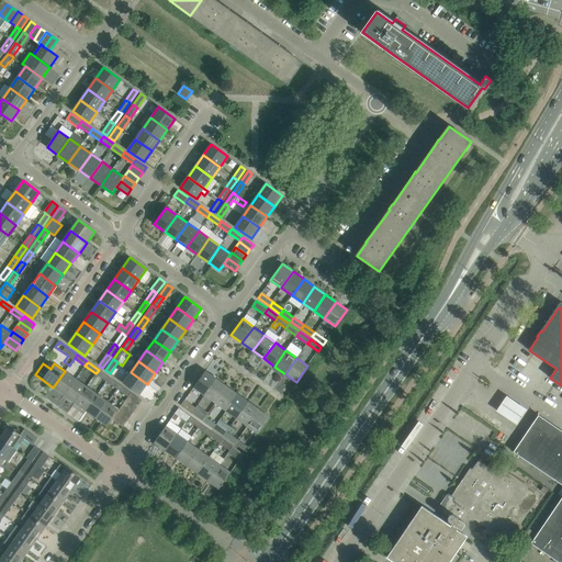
[(110,378),(99,370),(96,373),(107,381),(110,378)]
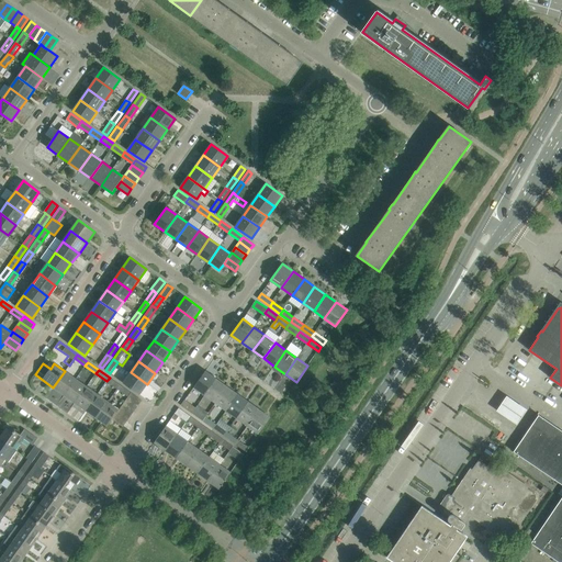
[(64,395),(76,379),(65,371),(53,388),(64,395)]
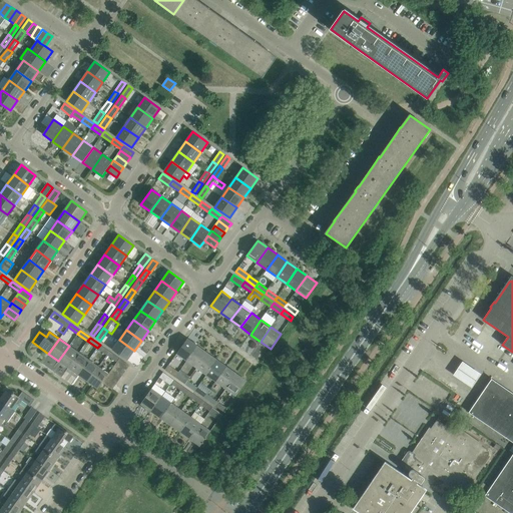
[(186,361),(197,346),(187,339),(176,354),(186,361)]
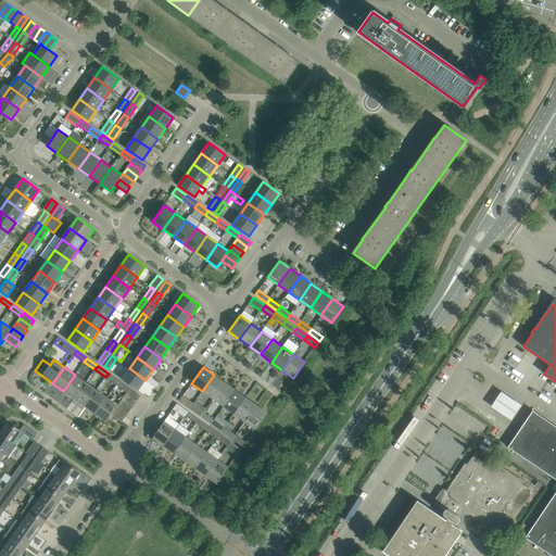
[(138,391),(146,380),(129,368),(122,379),(138,391)]
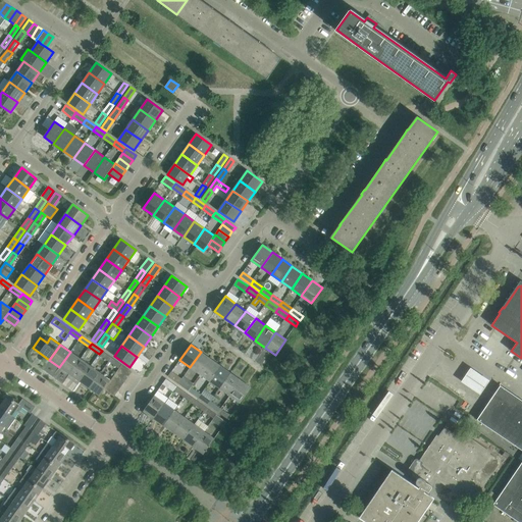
[(111,358),(102,351),(99,354),(109,361),(111,358)]
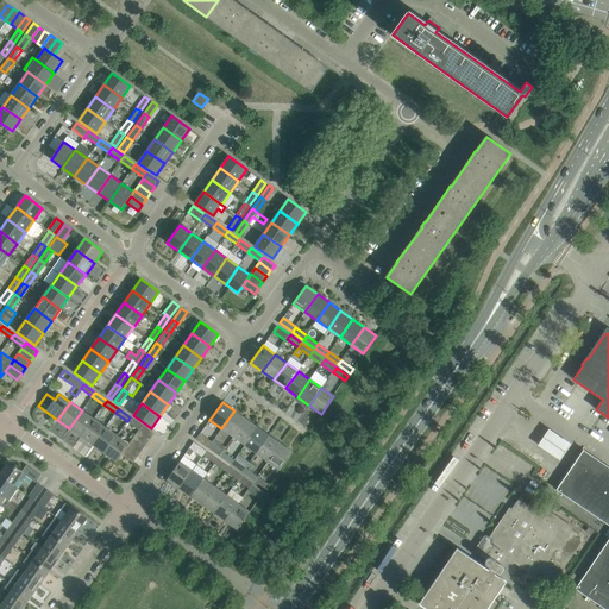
[(81,437),(94,419),(82,410),(69,428),(81,437)]
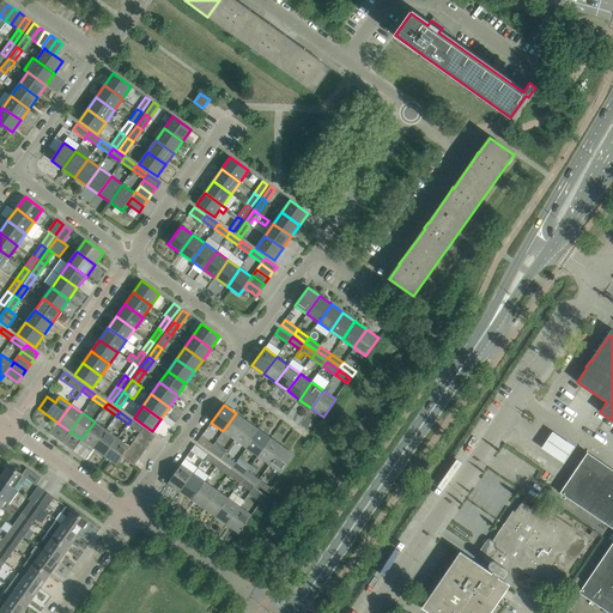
[(235,439),(248,422),(236,413),(223,431),(235,439)]
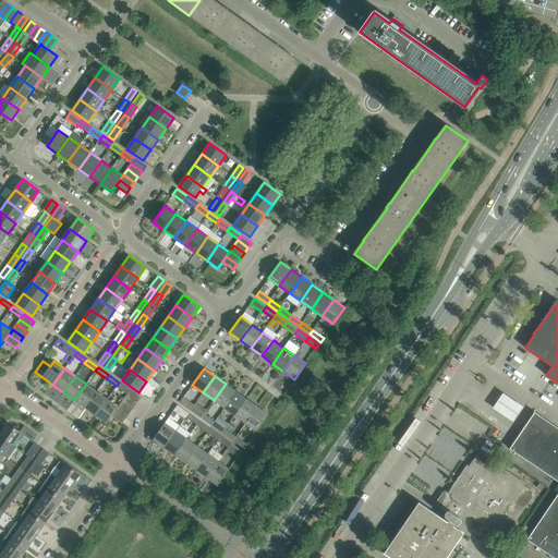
[(130,390),(119,383),(117,386),(128,393),(130,390)]
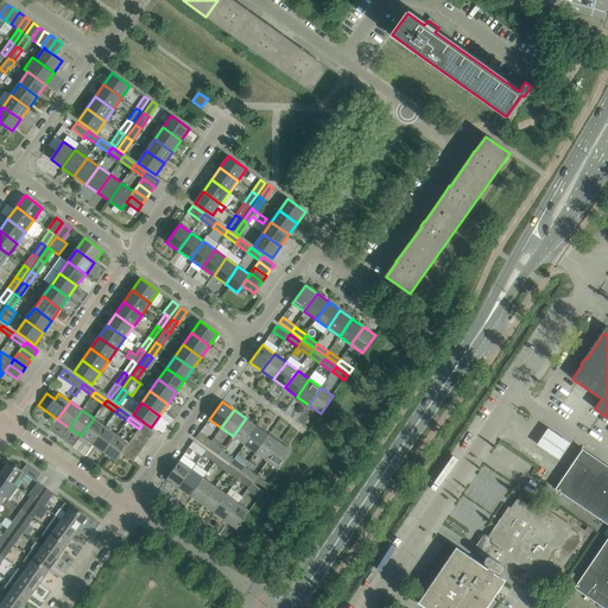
[(93,444),(106,426),(94,418),(81,436),(93,444)]
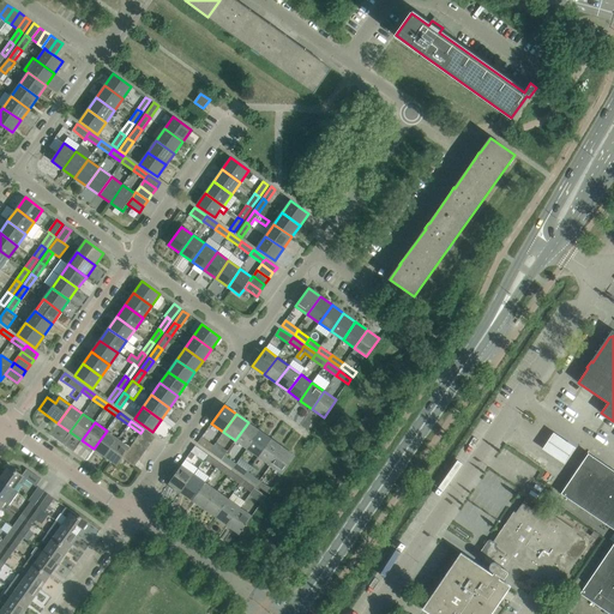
[(247,449),(260,431),(248,422),(235,440),(247,449)]
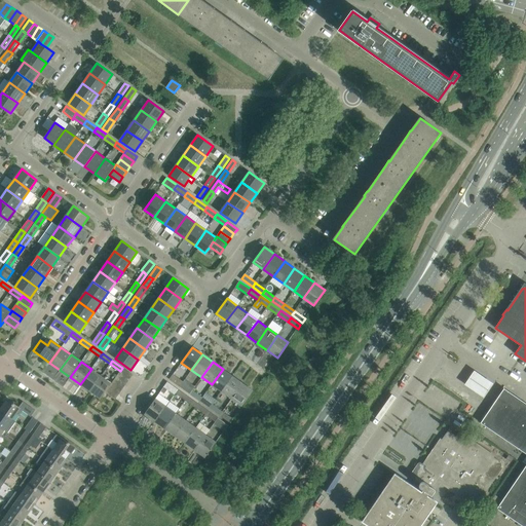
[(133,375),(122,368),(120,371),(119,372),(129,380),(133,375)]
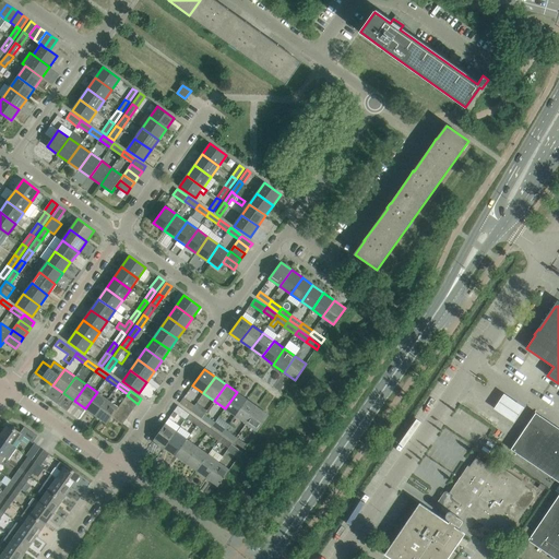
[(96,416),(108,400),(97,392),(85,408),(96,416)]
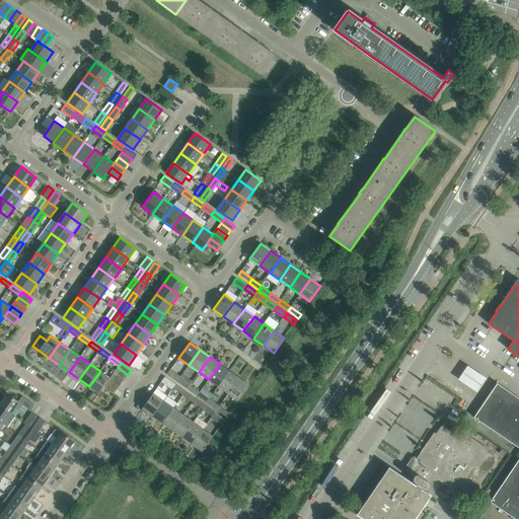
[(219,386),(230,371),(220,364),(209,379),(219,386)]
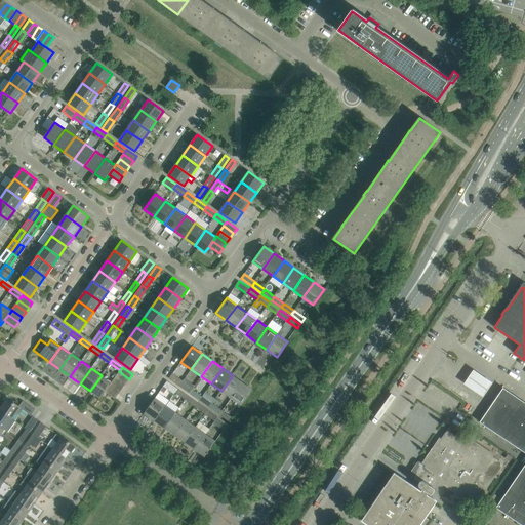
[(129,379),(119,371),(115,376),(125,384),(129,379)]
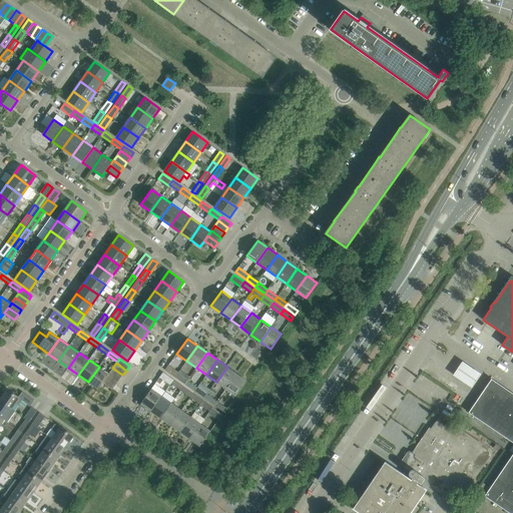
[(481,376),(463,363),(454,377),(472,389),(481,376)]
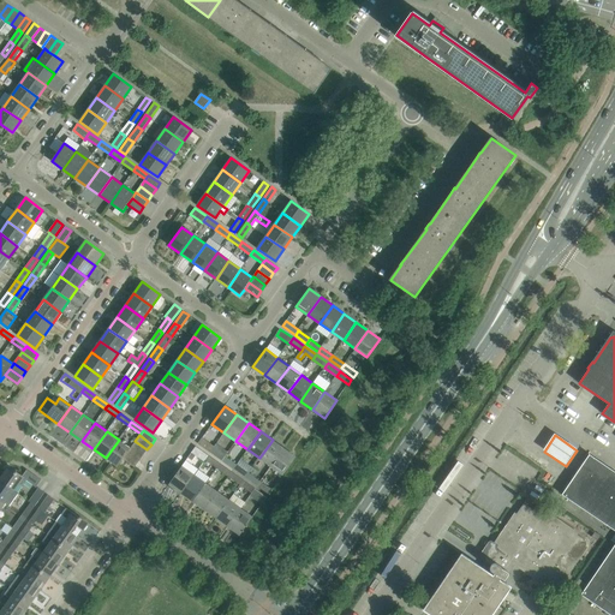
[(215,446),(203,437),(198,443),(210,452),(215,446)]
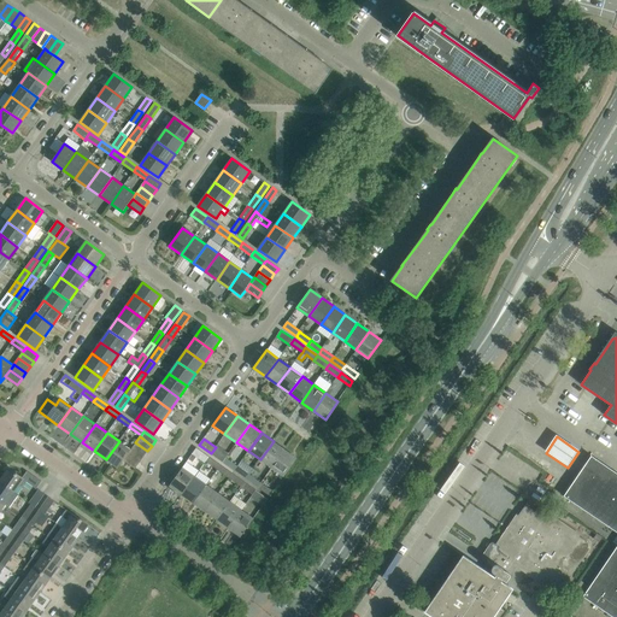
[(123,460),(128,454),(130,450),(119,441),(106,459),(118,468),(123,460)]
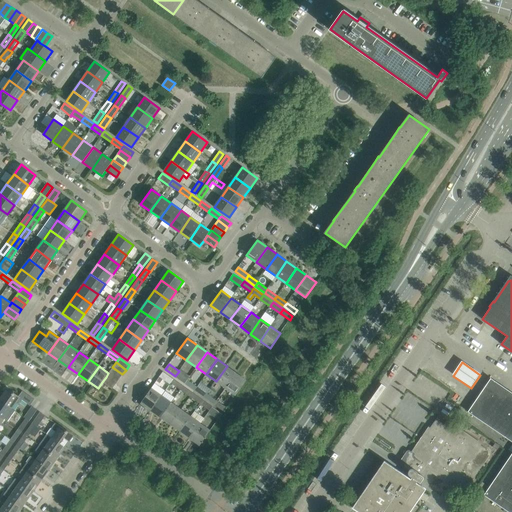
[(226,388),(236,373),(227,366),(216,381),(226,388)]
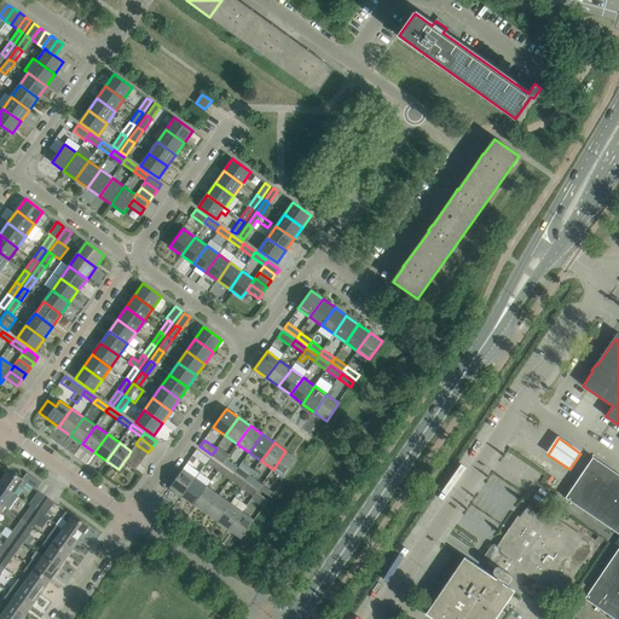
[(148,452),(136,444),(132,450),(144,458),(148,452)]
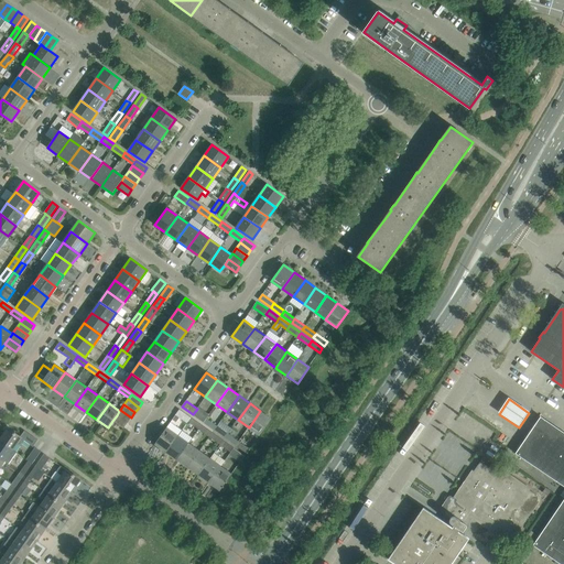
[(198,408),(197,409),(193,414),(204,422),(207,418),(209,414),(198,408)]
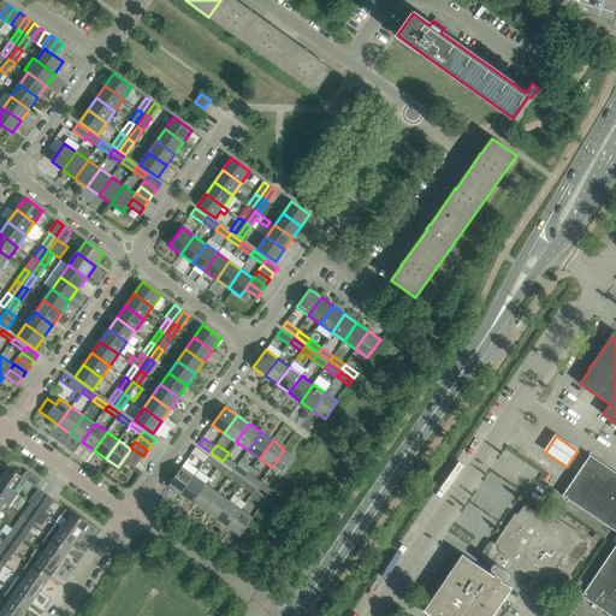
[(208,455),(197,446),(193,454),(187,461),(190,463),(196,456),(205,462),(206,460),(208,455)]
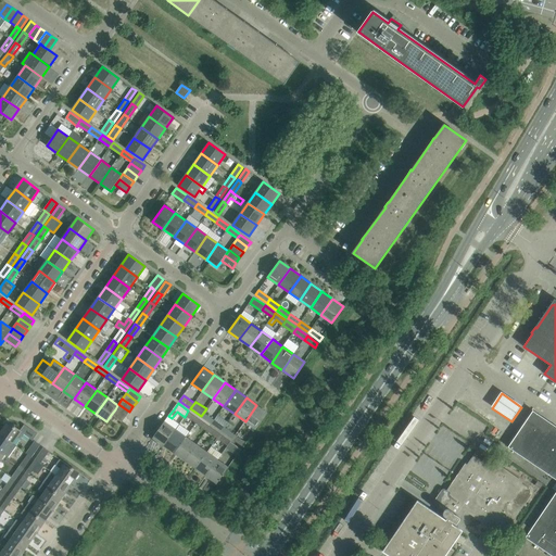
[(118,404),(117,405),(115,409),(125,417),(129,412),(118,404)]
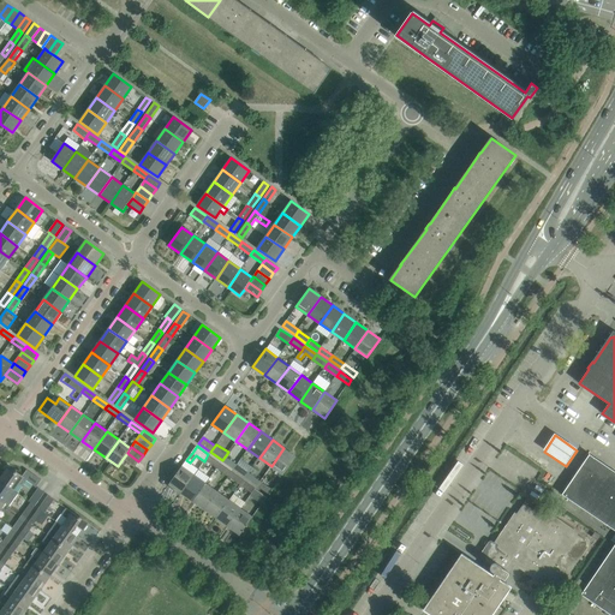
[(296,457),(284,448),(272,466),(284,475),(296,457)]
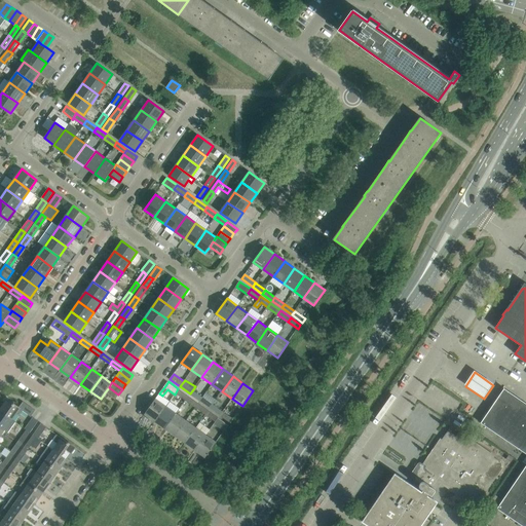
[(118,395),(109,387),(105,392),(115,400),(118,395)]
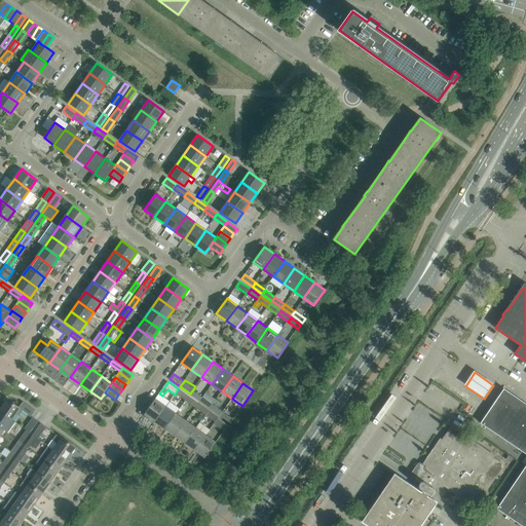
[(188,396),(178,388),(176,392),(186,400),(188,396)]
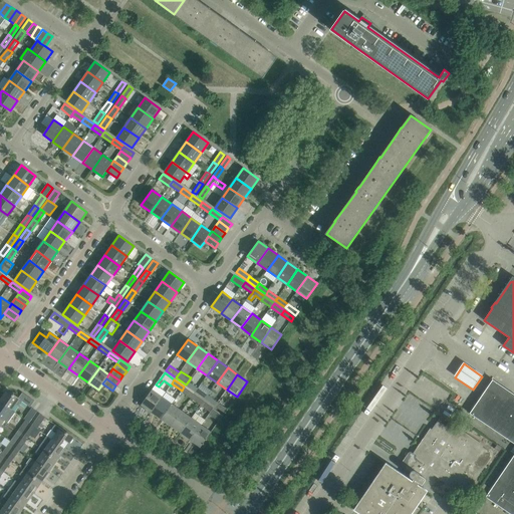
[(492,380),(470,413),(513,443),(513,455),(486,497),(511,513),(513,513),(513,394),(492,379),(492,380)]
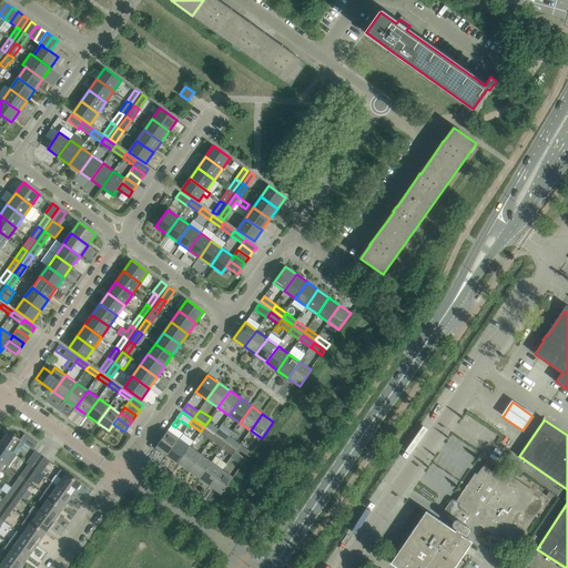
[(220,429),(209,421),(205,425),(216,433),(220,429)]
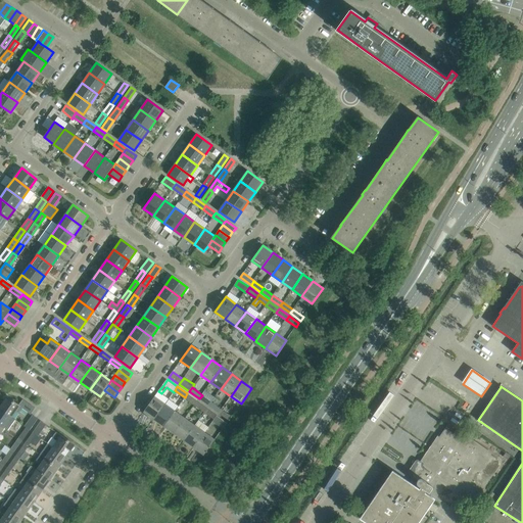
[(197,400),(187,393),(185,397),(194,405),(197,400)]
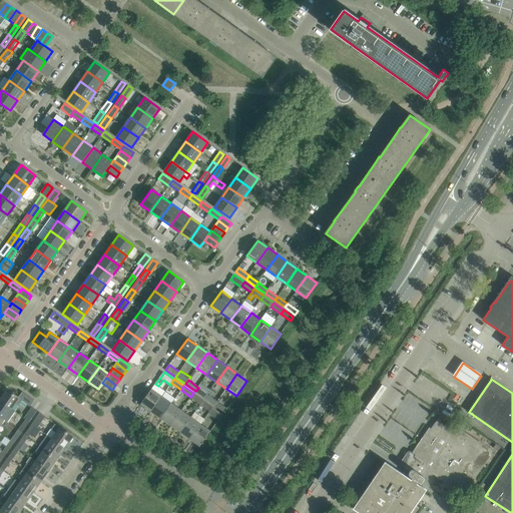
[(208,395),(198,388),(195,391),(205,398),(208,395)]
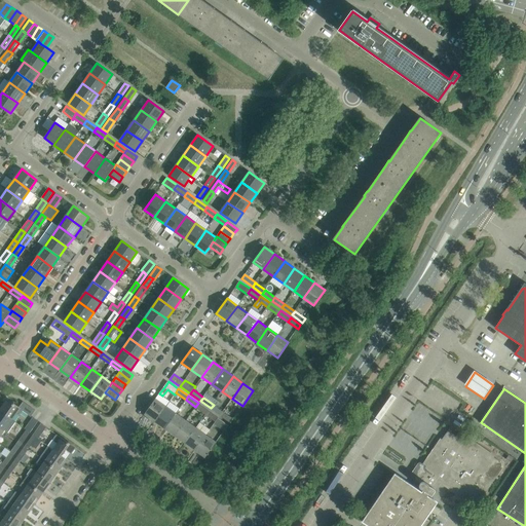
[(155,421),(165,406),(155,399),(145,414),(155,421)]
